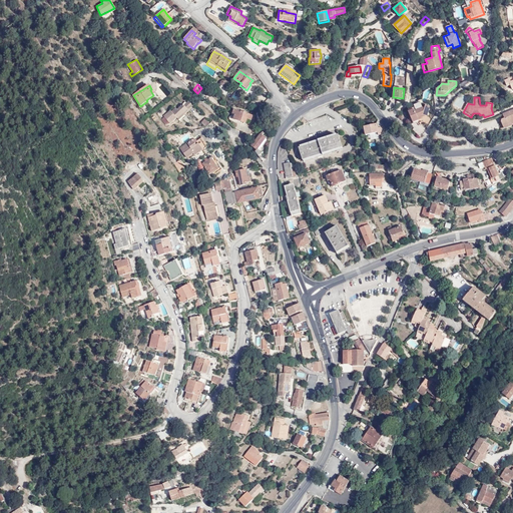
[(169,124),(176,118),(182,113),(184,115),(188,111),(187,110),(192,106),(188,101),(185,104),(184,102),(182,104),(183,105),(177,110),(175,109),(171,112),(170,111),(163,117),(169,124)]
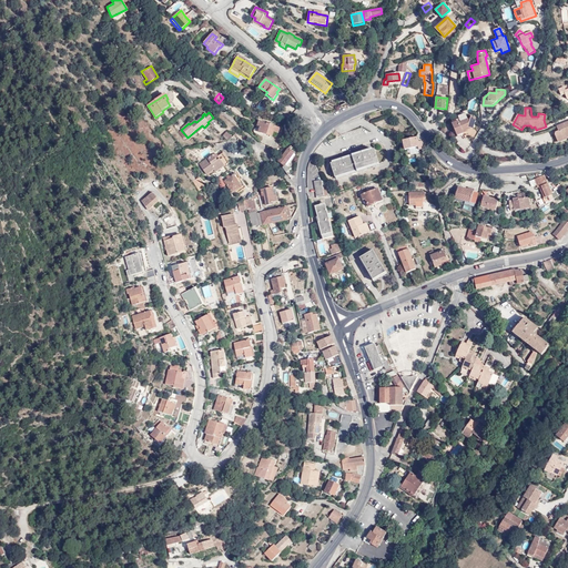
[(458,121),(452,123),(458,138),(464,135),(463,133),(467,132),(467,130),(473,128),(476,118),(472,117),(469,120),(468,119),(459,122),(458,121)]
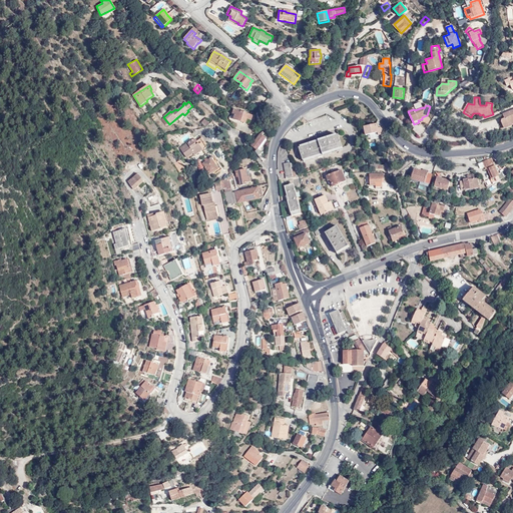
[(249,122),(251,116),(232,109),(230,115),(233,116),(231,121),(239,123),(238,126),(243,128),(244,125),(245,125),(246,121),(249,122)]
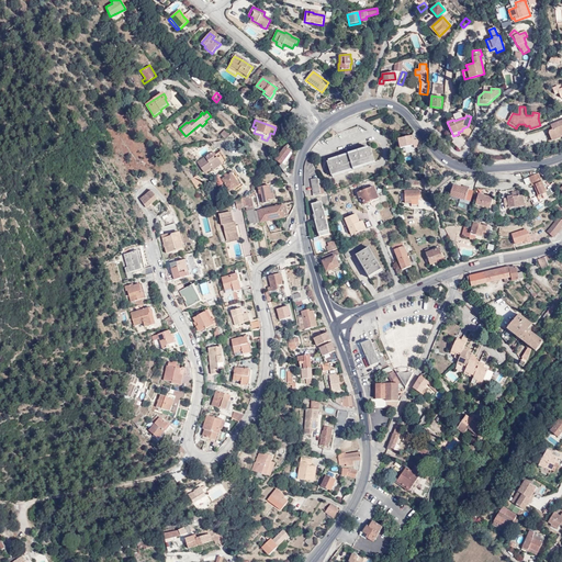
[(561,135),(561,120),(551,125),(553,130),(550,131),(549,133),(551,137),(561,134),(561,136),(561,135)]
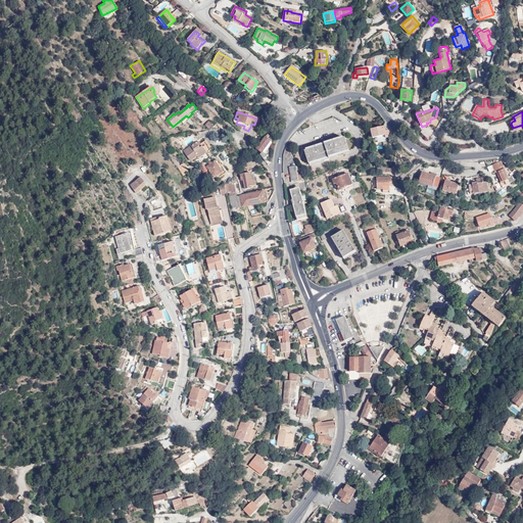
[(371,138),(376,137),(384,135),(385,137),(388,137),(387,130),(384,131),(383,126),(369,129),(371,138)]
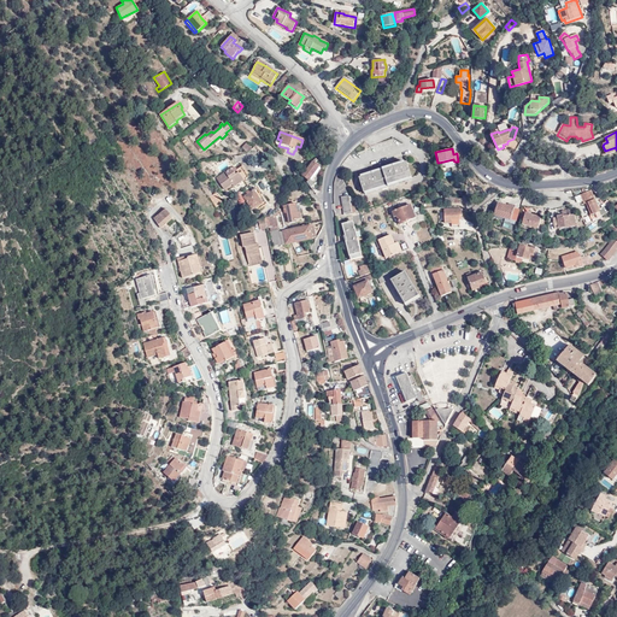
[(309,181),(307,183),(312,191),(316,188),(311,181),(321,165),(317,163),(313,160),(303,176),(309,181)]
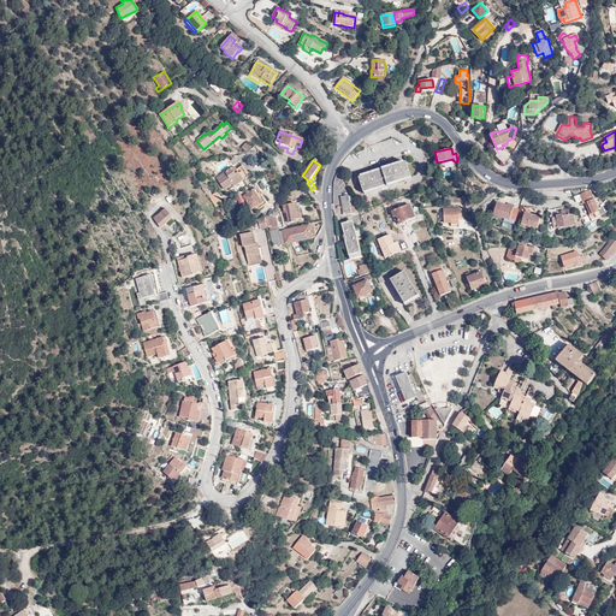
[(409,177),(404,163),(394,166),(371,173),(359,178),(362,193),(409,177)]
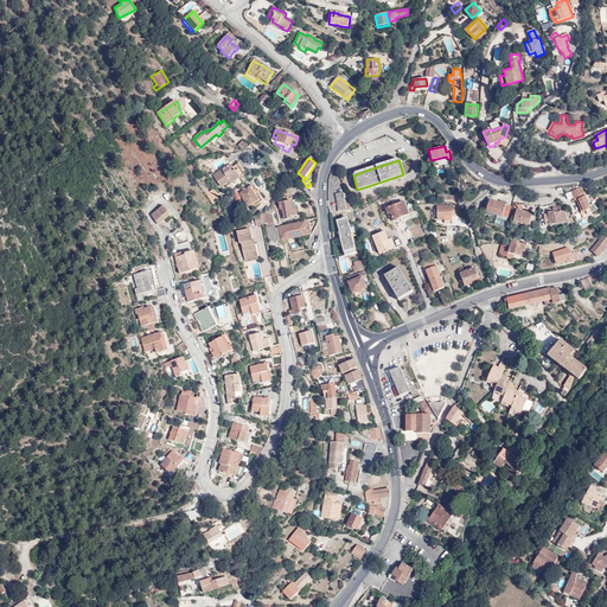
[(244,173),(237,164),(231,168),(228,165),(213,176),(221,186),(229,180),(231,183),(244,173)]
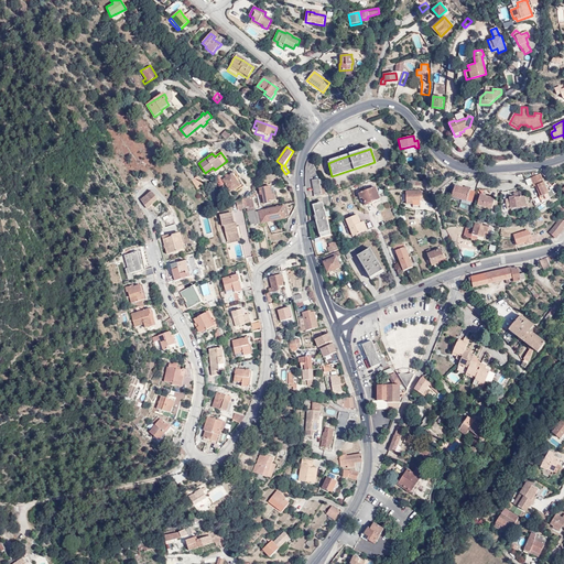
[(242,185),(232,173),(223,181),(232,193),(242,185)]
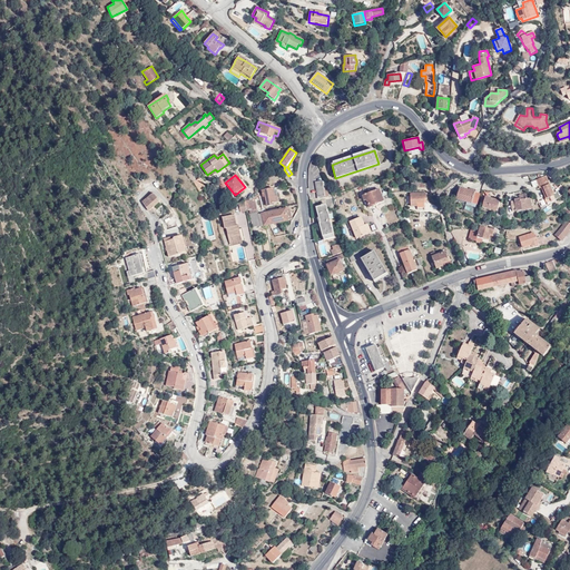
[(546,175),(537,179),(540,188),(544,198),(549,205),(556,202),(553,196),(554,195),(552,192),(553,192),(546,175)]
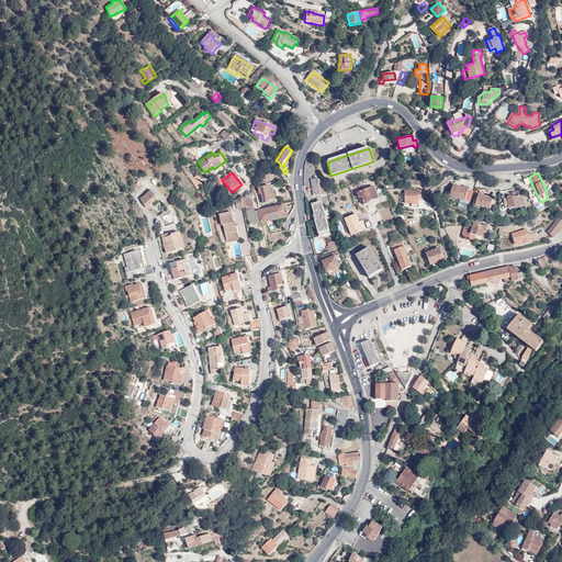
[(197,189),(203,183),(197,175),(190,179),(197,189)]
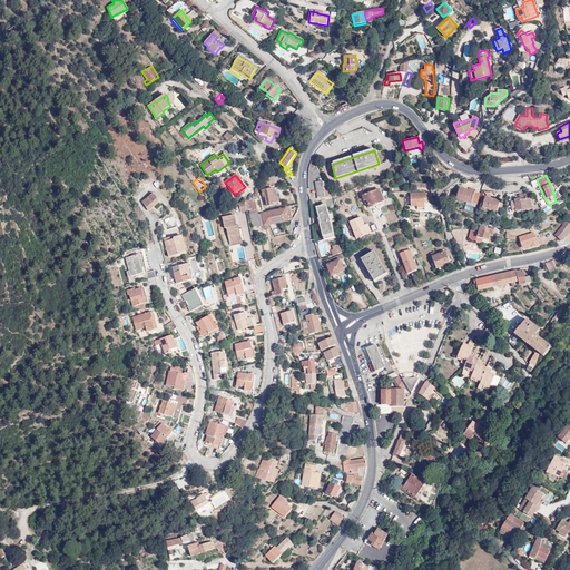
[(323,192),(322,182),(314,183),(317,198),(327,197),(326,190),(323,192)]
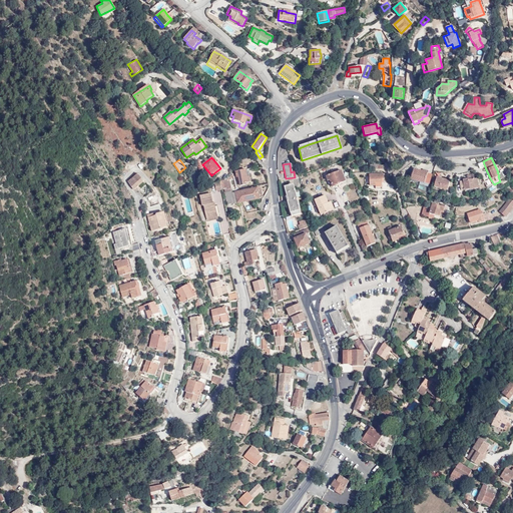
[(246,175),(245,168),(234,170),(236,182),(237,182),(238,185),(244,183),(244,181),(249,180),(249,175),(246,175)]
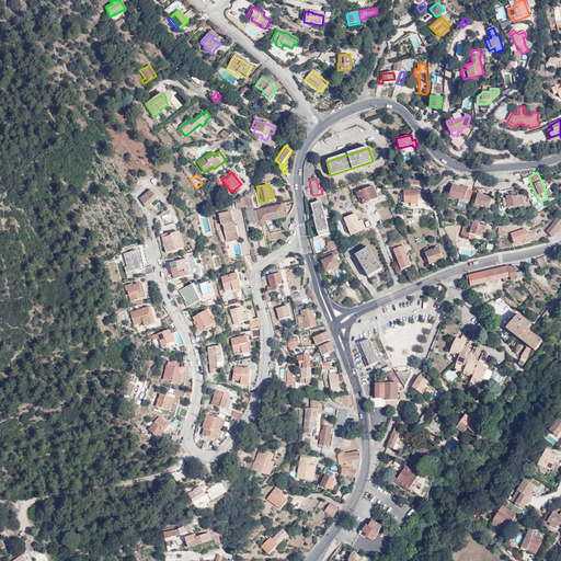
[(465,203),(470,187),(464,185),(462,187),(454,185),(450,196),(460,199),(460,201),(465,203)]
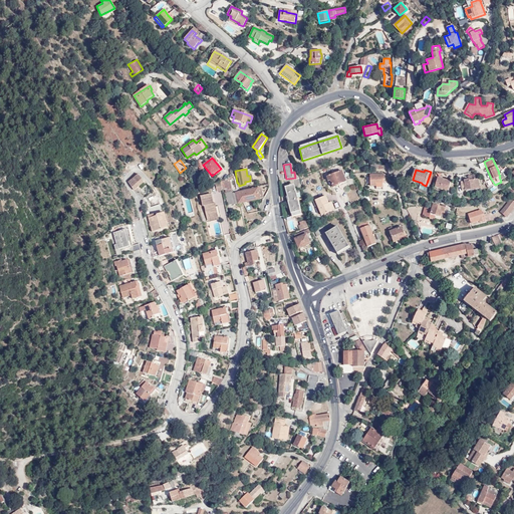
[(345,181),(341,171),(325,177),(328,183),(330,182),(332,188),(338,185),(338,184),(345,181)]
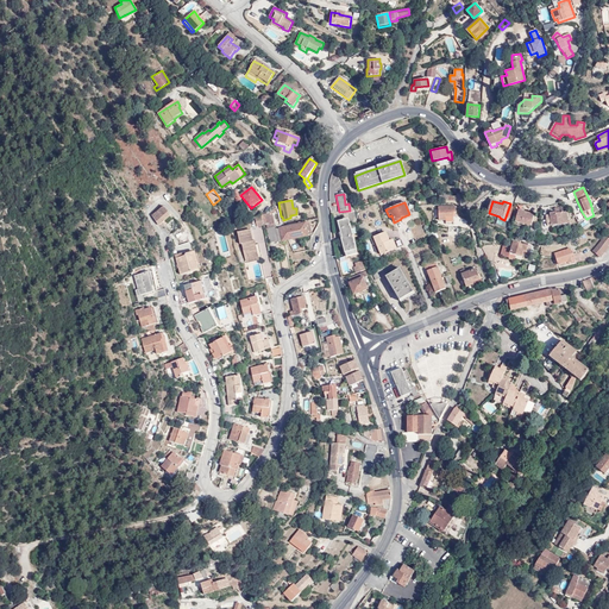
[(171,214),(164,205),(152,214),(161,224),(171,214)]
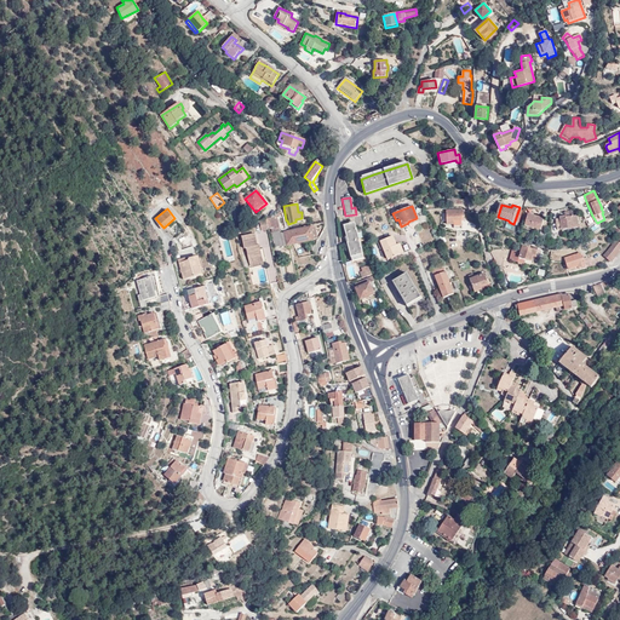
[(463,222),(463,210),(446,210),(446,224),(453,224),(453,222),(463,222)]
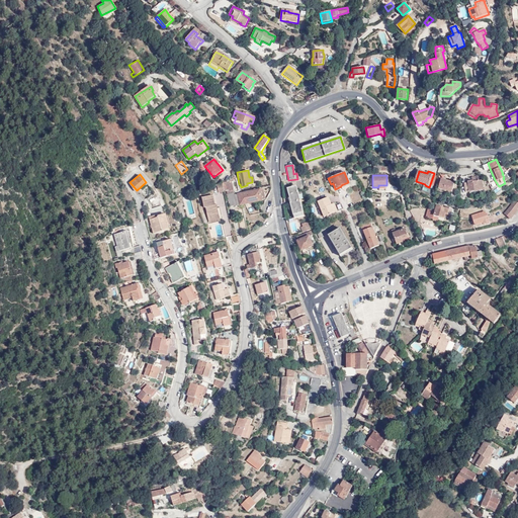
[(233,192),(230,178),(222,181),(224,191),(226,191),(226,194),(233,192)]
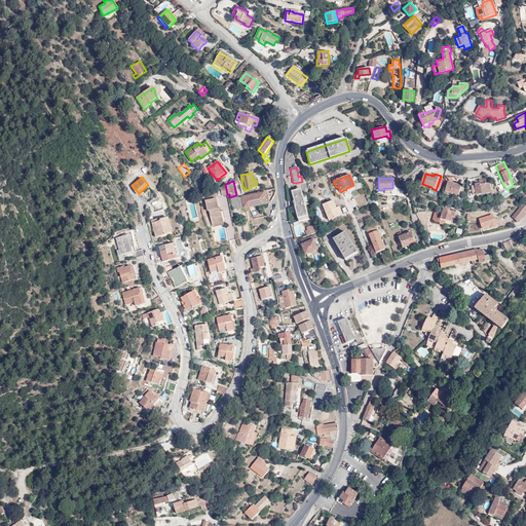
[(459,197),(463,187),(449,183),(446,190),(451,192),(451,194),(459,197)]
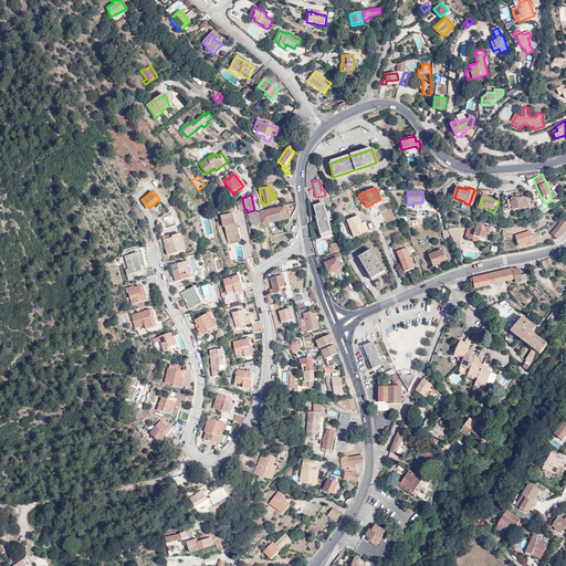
[(519,198),(517,198),(513,199),(513,201),(510,202),(512,211),(530,208),(528,198),(525,199),(520,200),(519,198)]
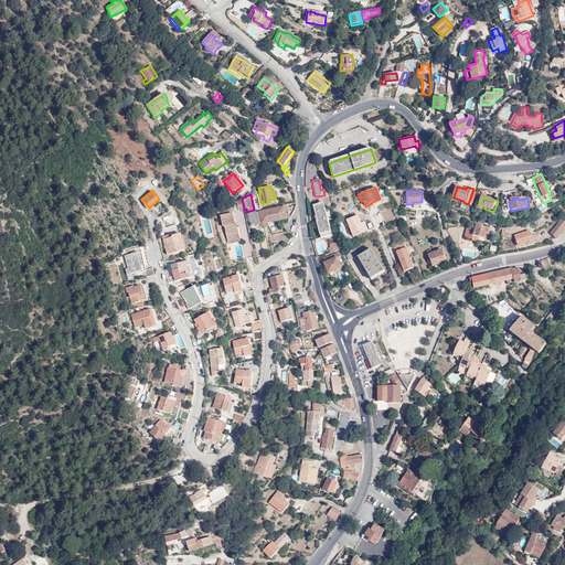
[(328,221),(327,219),(322,203),(313,206),(318,221),(316,222),(321,238),(331,235),(328,221)]
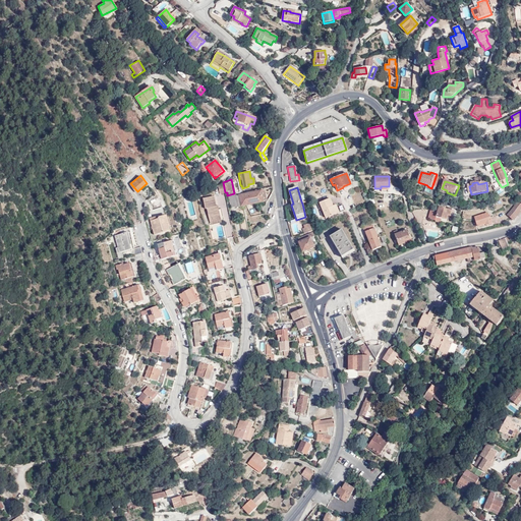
[(240,207),(246,205),(263,201),(261,190),(242,194),(238,195),(240,206),(240,207)]
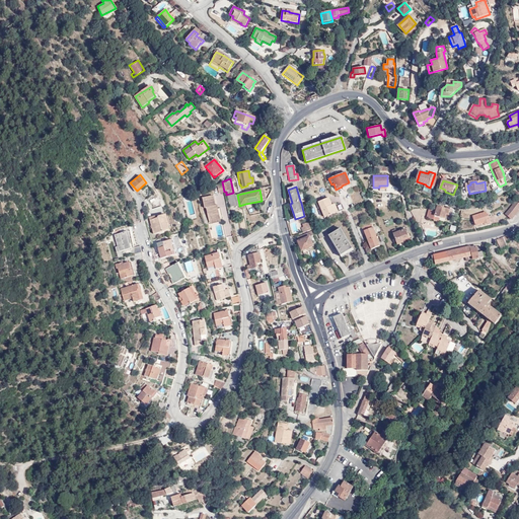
[(229,207),(236,206),(233,195),(233,193),(226,195),(229,207)]
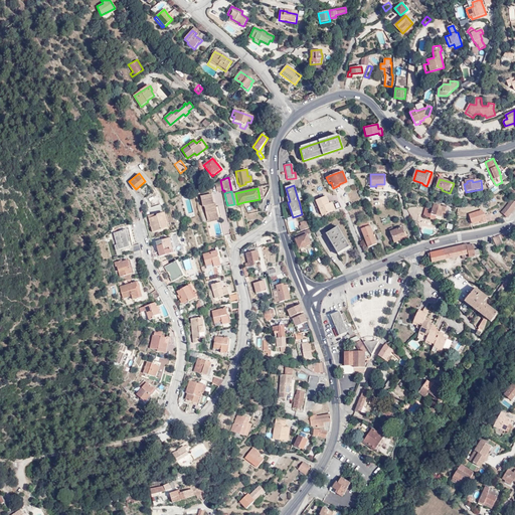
[(203,205),(205,216),(215,213),(214,207),(210,207),(210,204),(213,204),(211,194),(200,196),(202,206),(203,205)]
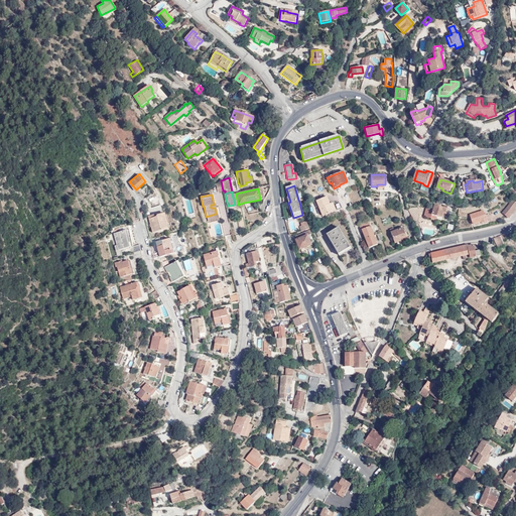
[(333,211),(329,203),(326,196),(315,200),(323,216),(333,211)]
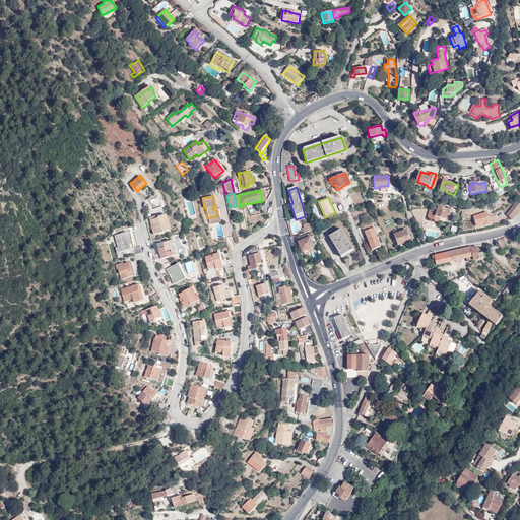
[(506,215),(511,219),(519,206),(519,204),(516,202),(506,215)]
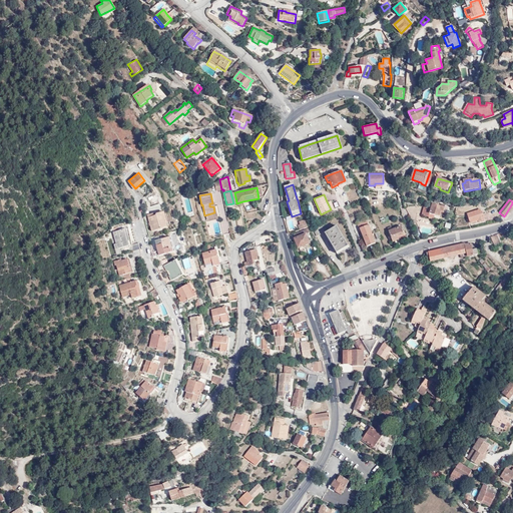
[(447,213),(449,206),(443,205),(443,206),(431,203),(430,208),(424,207),(422,216),(434,219),(435,214),(440,216),(441,212),(447,213)]
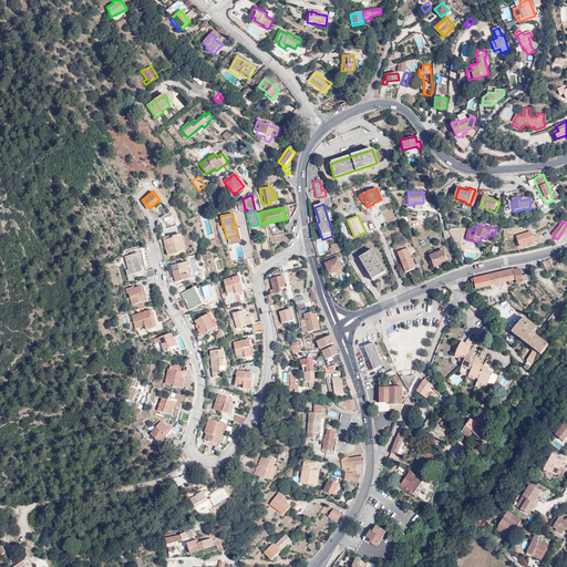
[(178,234),(177,226),(171,229),(172,235),(172,238),(163,240),(166,256),(183,251),(182,246),(184,244),(181,234),(178,234)]
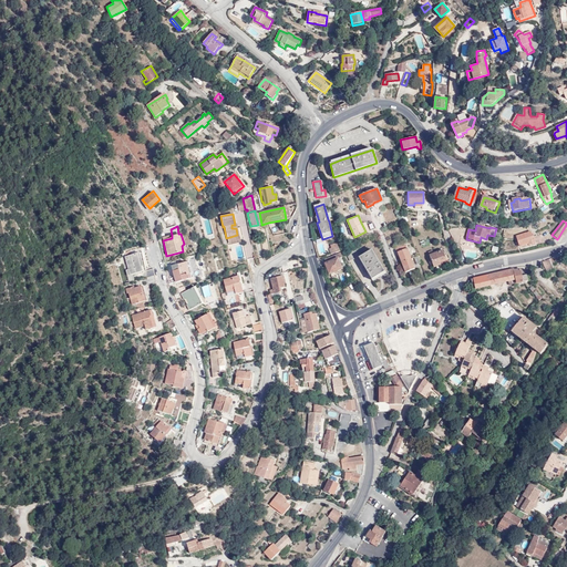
[(532,236),(531,233),(516,236),(519,247),(536,244),(534,236),(532,236)]
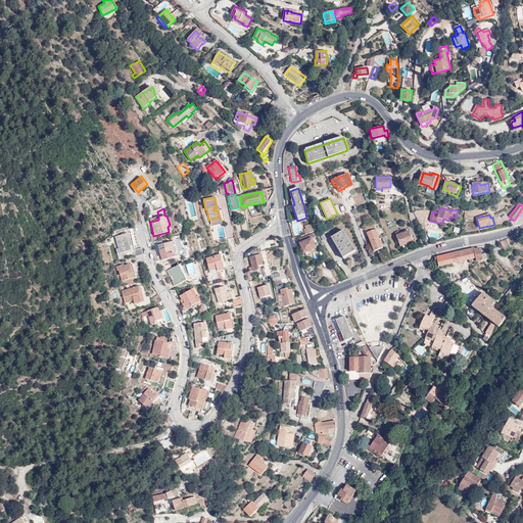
[(219,217),(208,220),(209,225),(217,224),(216,220),(220,219),(219,217)]
